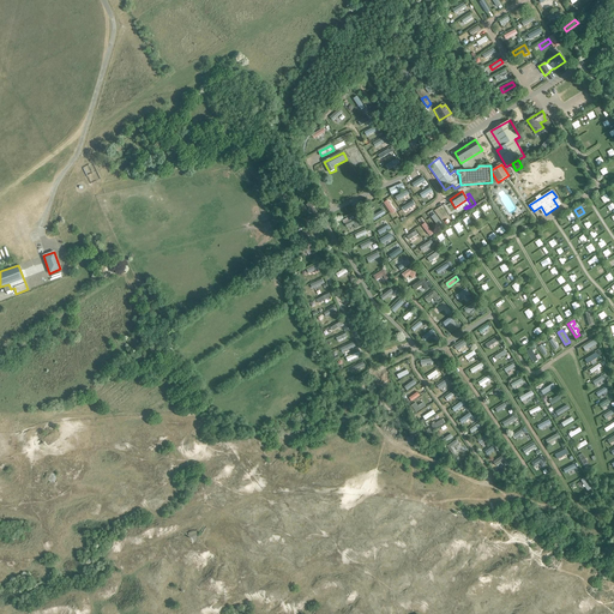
[(498,337),(486,344),(488,348),(500,341),(498,337)]
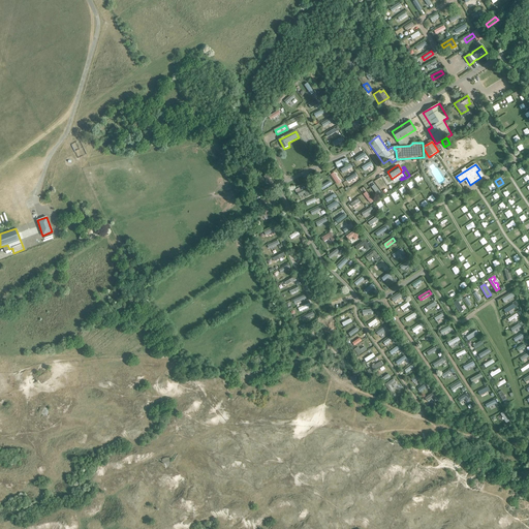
[(394,302),(402,296),(400,293),(392,299),(394,302)]
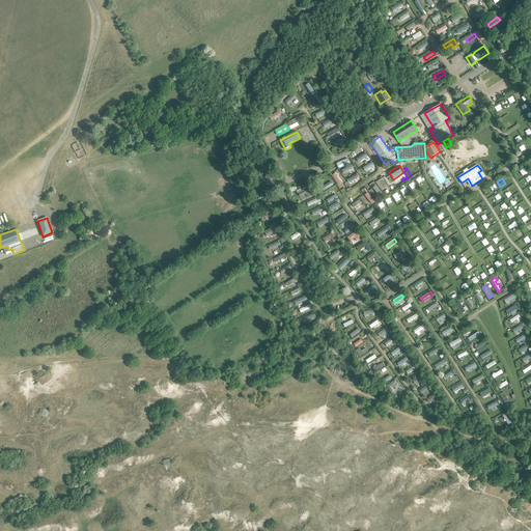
[(514,298),(512,295),(503,301),(505,304),(514,298)]
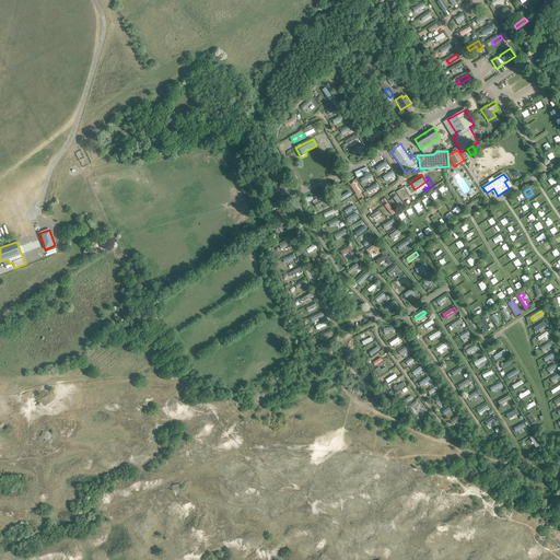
[(453,328),(463,323),(461,319),(451,325),(453,328)]
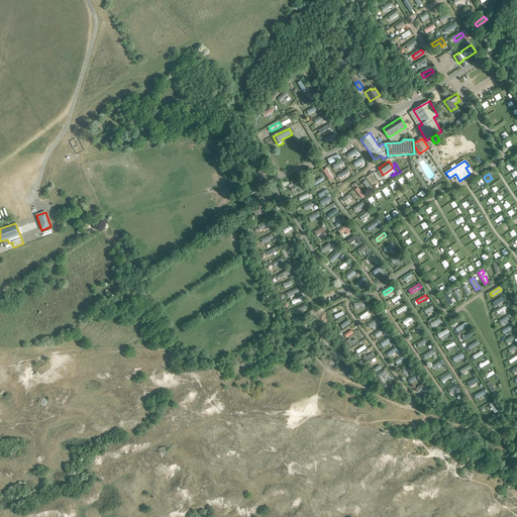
[(398,315),(408,309),(405,305),(396,311),(398,315)]
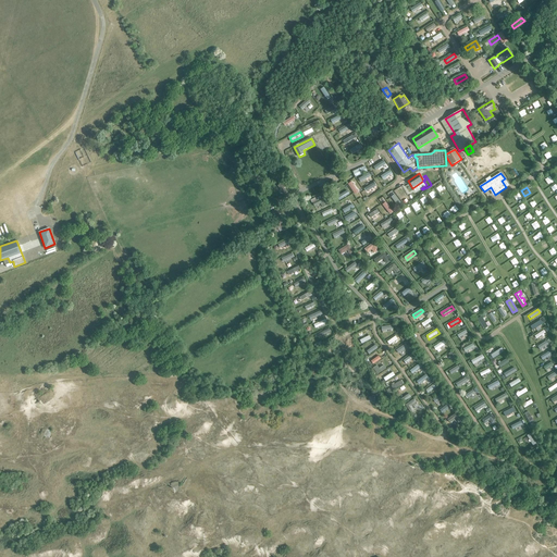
[(536,339),(546,333),(544,330),(534,336),(536,339)]
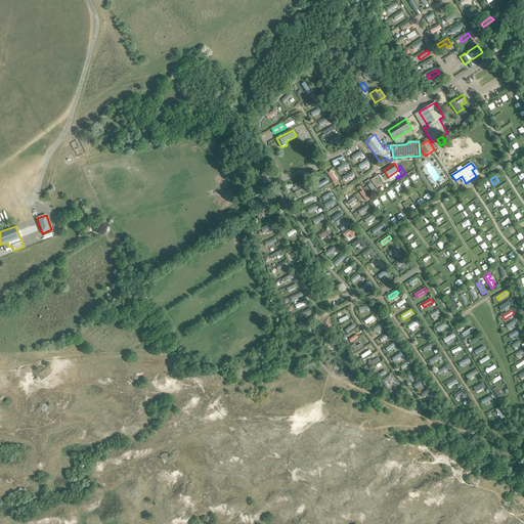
[(418,320),(408,326),(410,330),(417,325),(418,326),(419,325),(419,324),(420,323),(418,320)]
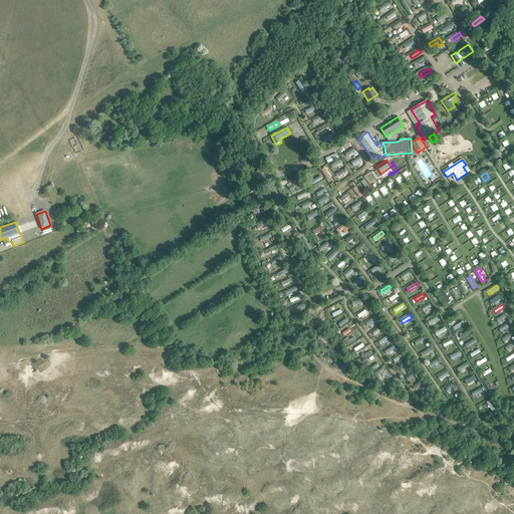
[(430,325),(439,320),(437,316),(428,322),(430,325)]
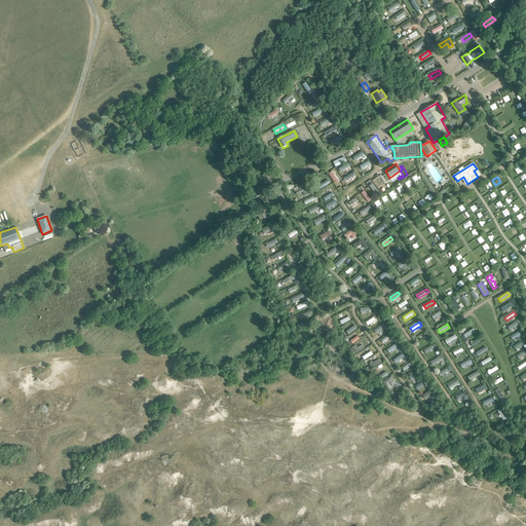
[(384,329),(382,326),(373,332),(375,335),(378,333),(378,334),(380,333),(379,332),(384,329)]
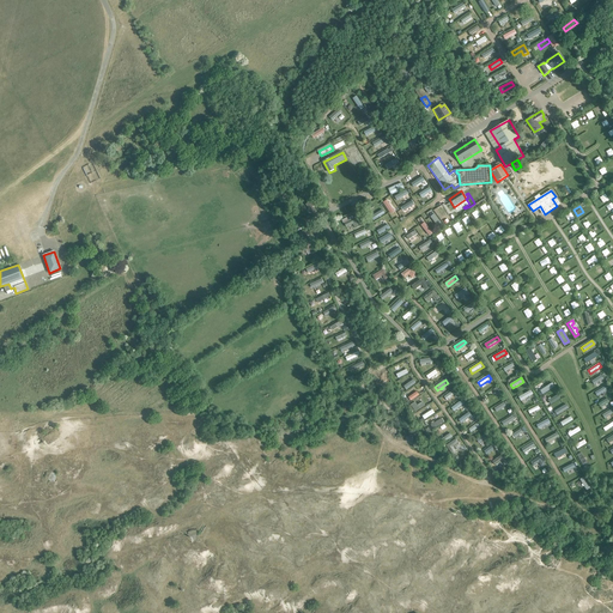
[(542,394),(553,388),(551,384),(541,392),(542,394)]
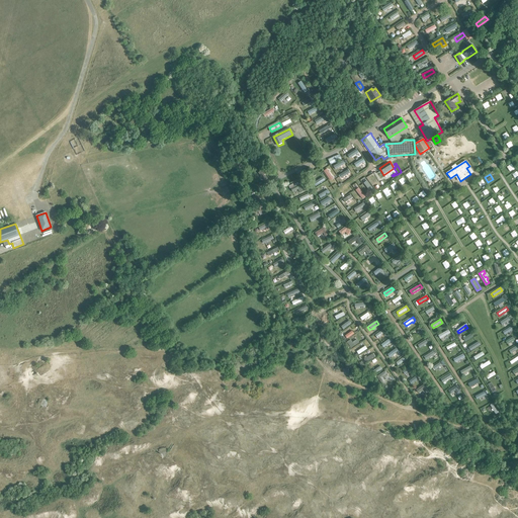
[(440,339),(450,333),(448,330),(438,336),(440,339)]
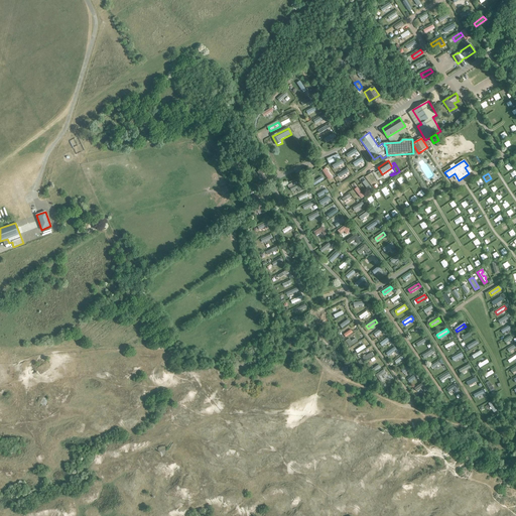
[(469,350),(479,344),(477,341),(467,347),(469,350)]
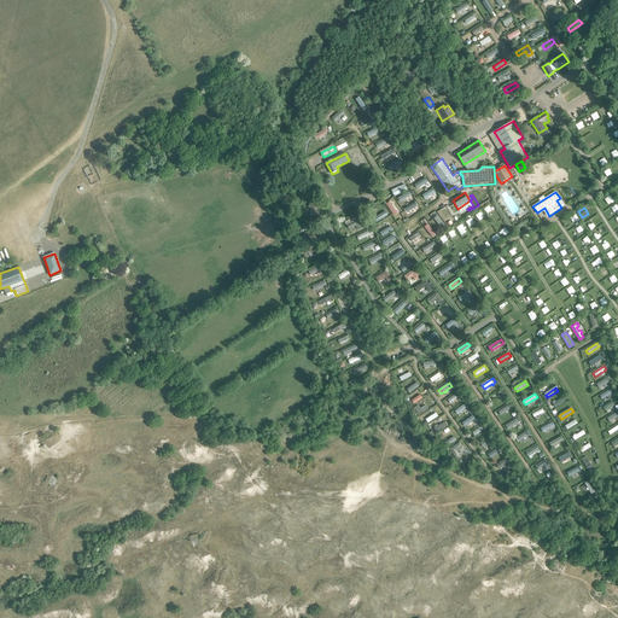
[(617,412),(605,420),(607,425),(617,417),(617,412)]
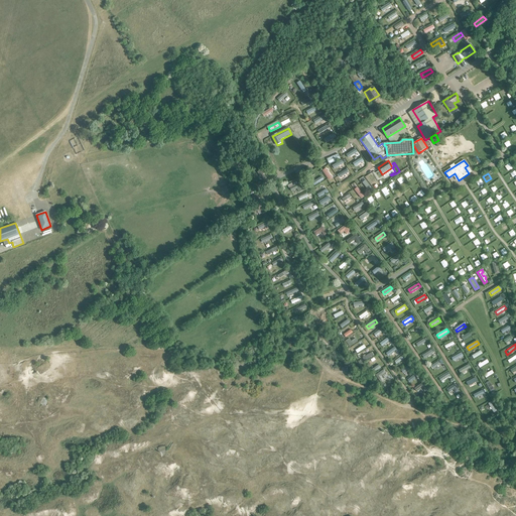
[(389,356),(397,349),(396,347),(387,353),(389,356)]
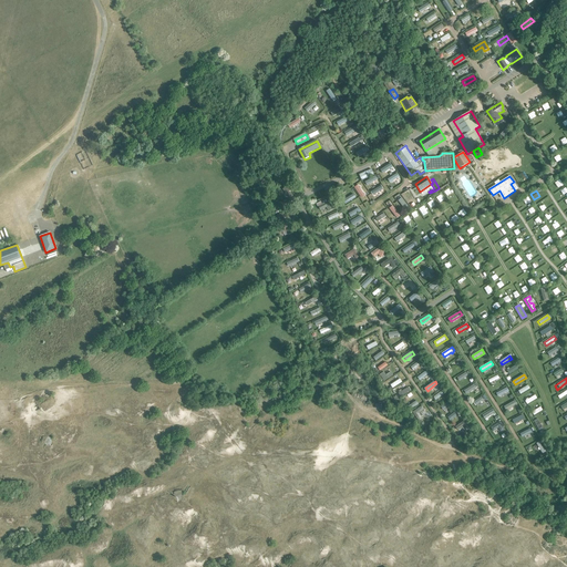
[(521,394),(531,389),(528,385),(518,391),(521,394)]
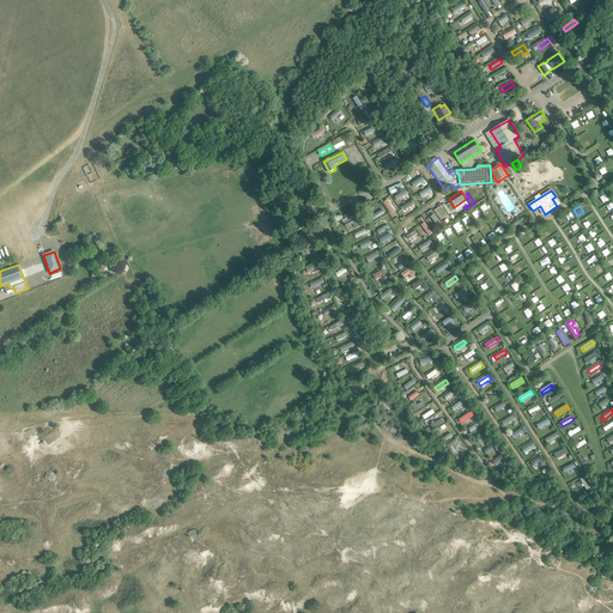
[(550,423),(548,419),(536,426),(539,430),(550,423)]
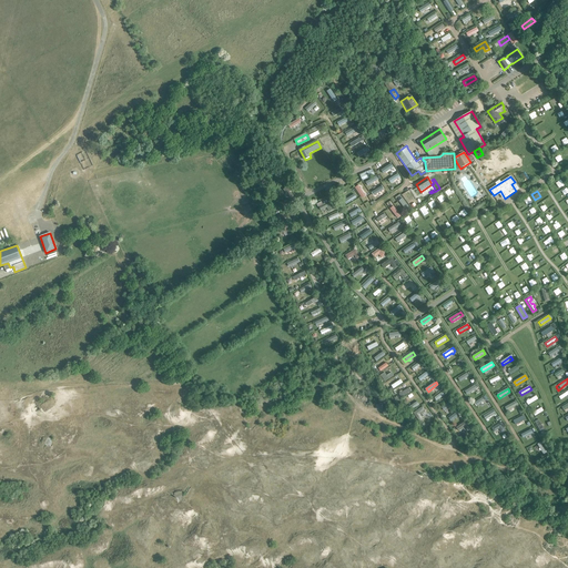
[(437,401),(445,395),(442,392),(435,397),(437,401)]
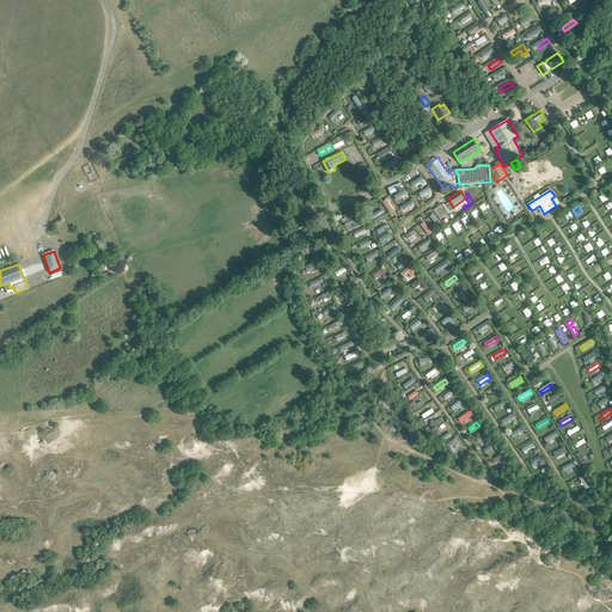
[(513,438),(522,432),(521,428),(510,435),(513,438)]
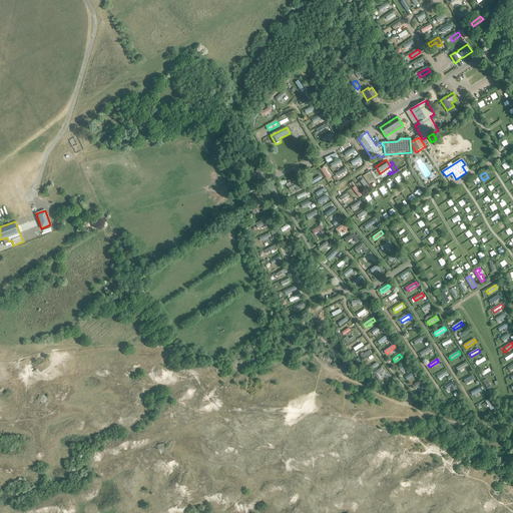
[(468,366),(466,362),(456,368),(458,372),(468,366)]
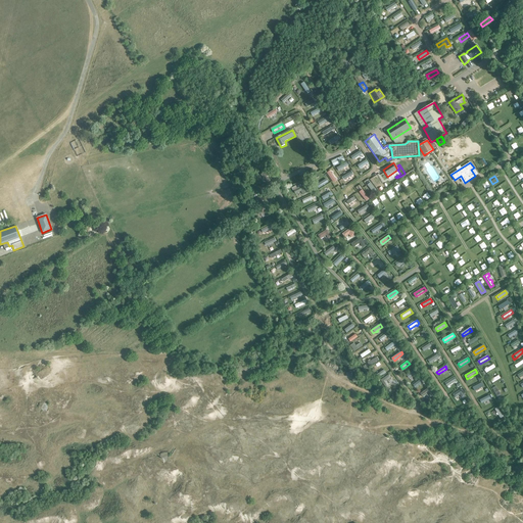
[(386,388),(390,386),(386,381),(392,378),(389,374),(381,380),(386,388)]
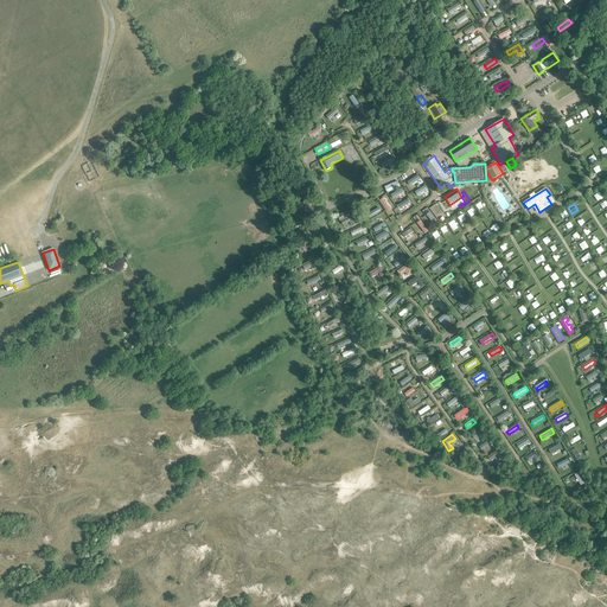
[(483,449),(492,441),(491,439),(480,446),(483,449)]
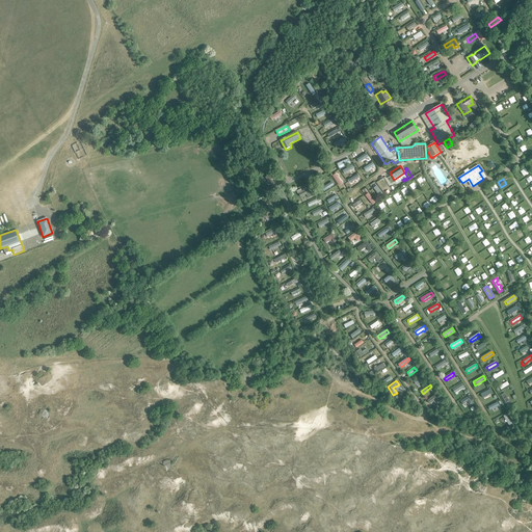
[(454,393),(463,388),(461,384),(452,390),(454,393)]
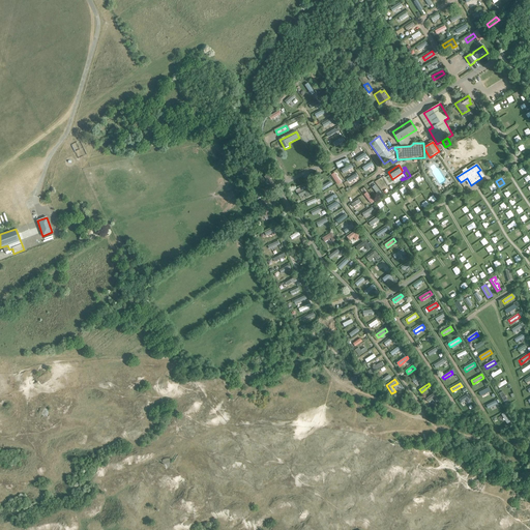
[(437,403),(440,400),(435,392),(425,400),(429,403),(434,399),(437,403)]
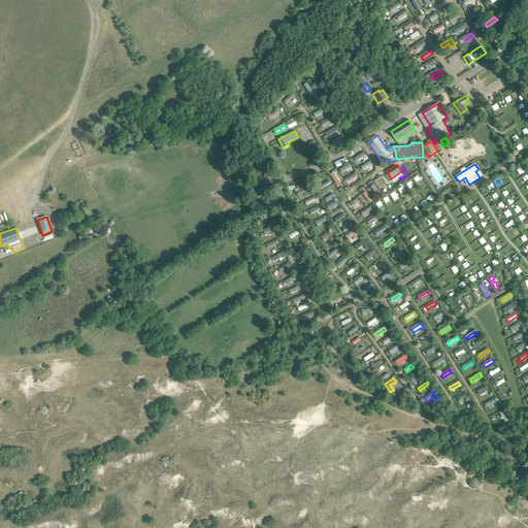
[(465,393),(457,398),(460,401),(464,399),(466,402),(469,400),(465,393)]
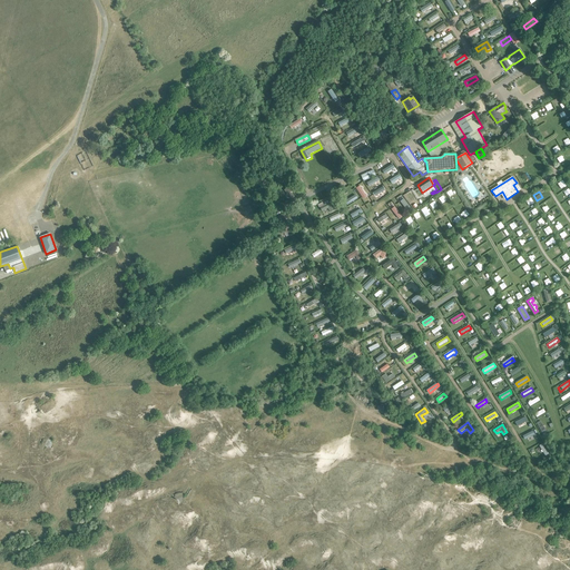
[(47,434),(40,448),(49,452),(56,439),(47,434)]
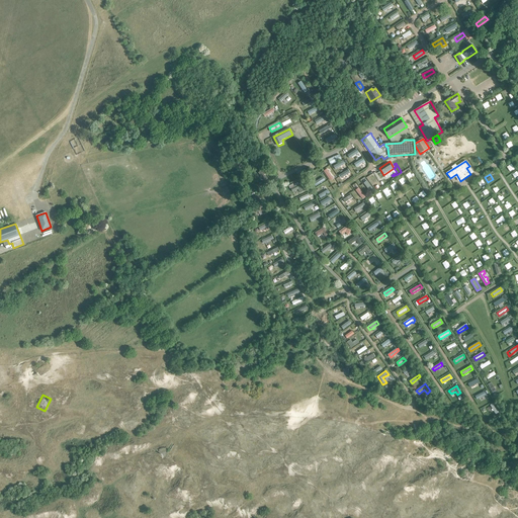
[(164,450),(157,453),(159,460),(167,456),(164,450)]
